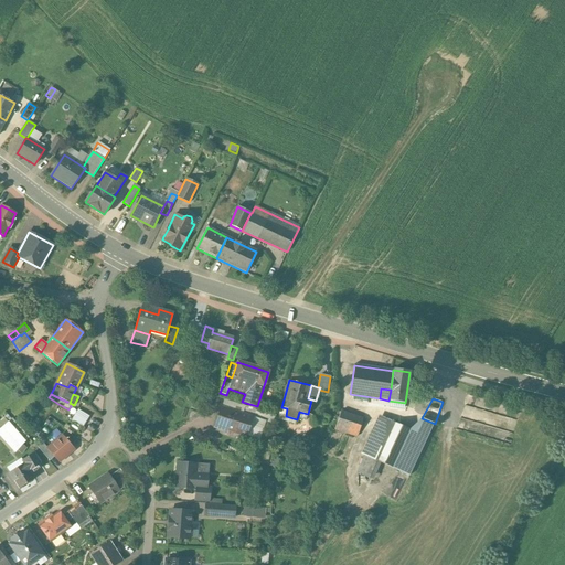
[(68,409),(59,404),(54,409),(64,416),(68,409)]
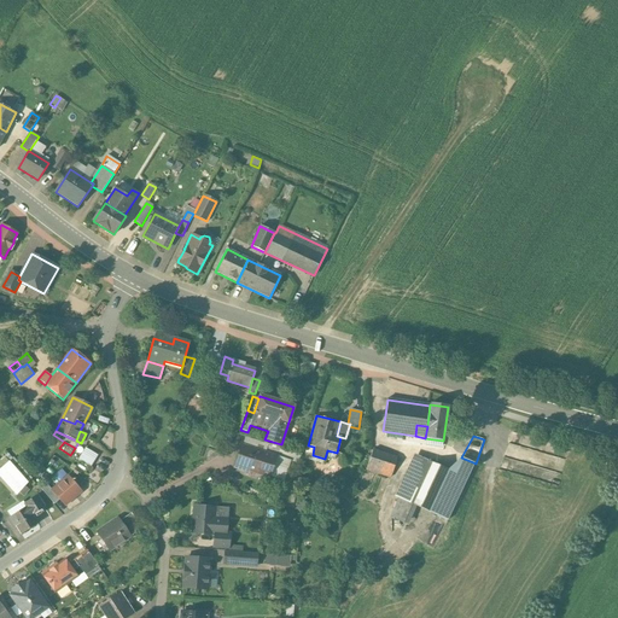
[(266,452),(243,444),(235,466),(269,477),(279,448),(268,444),(266,452)]
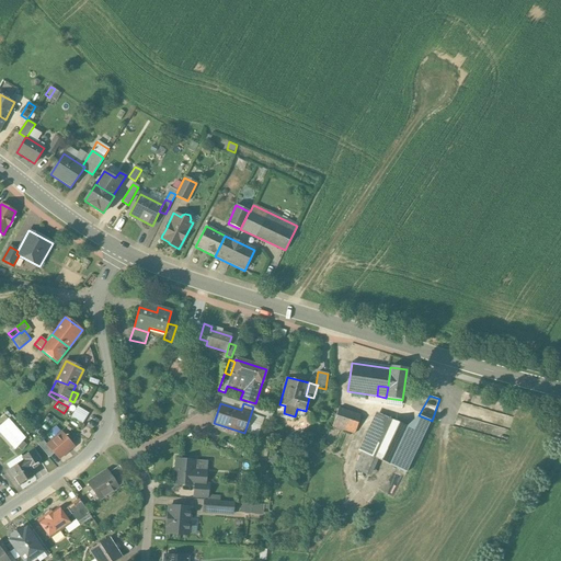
[(54,407),(50,412),(60,418),(64,413),(54,407)]
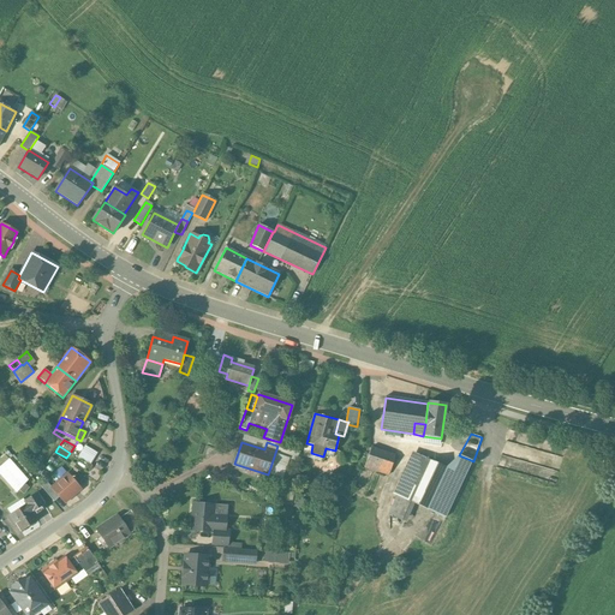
[(97,453),(85,446),(78,458),(90,465),(97,453)]
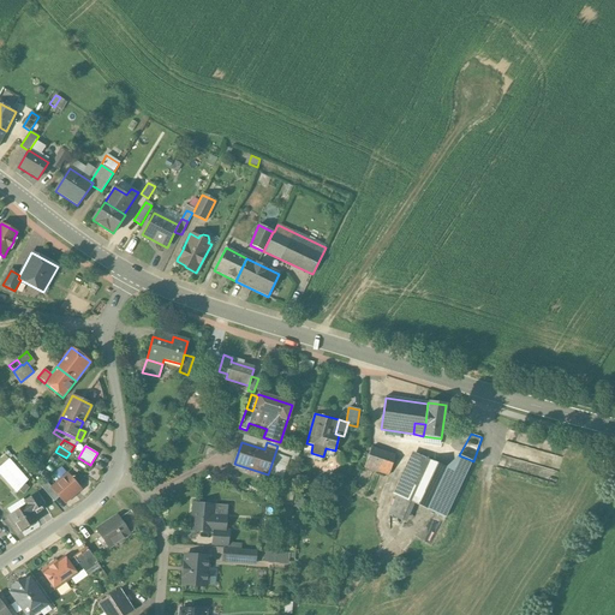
[(395,455),(370,447),(364,466),(388,475),(395,455)]
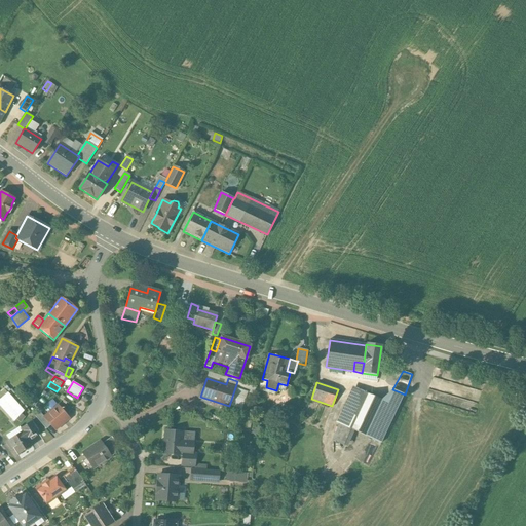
[(366,392),(352,386),(348,395),(362,402),(366,392)]
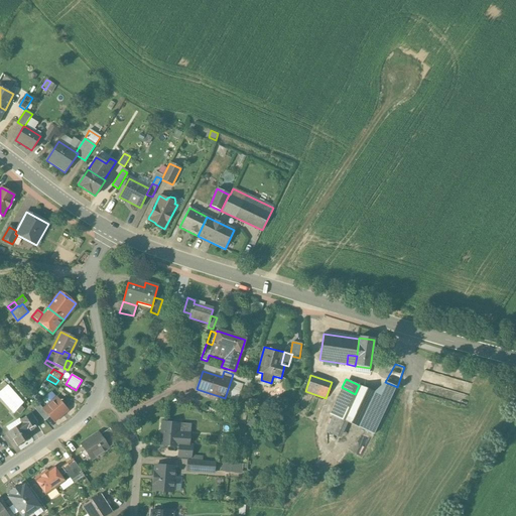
[(26,400),(11,382),(7,385),(0,391),(0,397),(14,413),(26,400)]
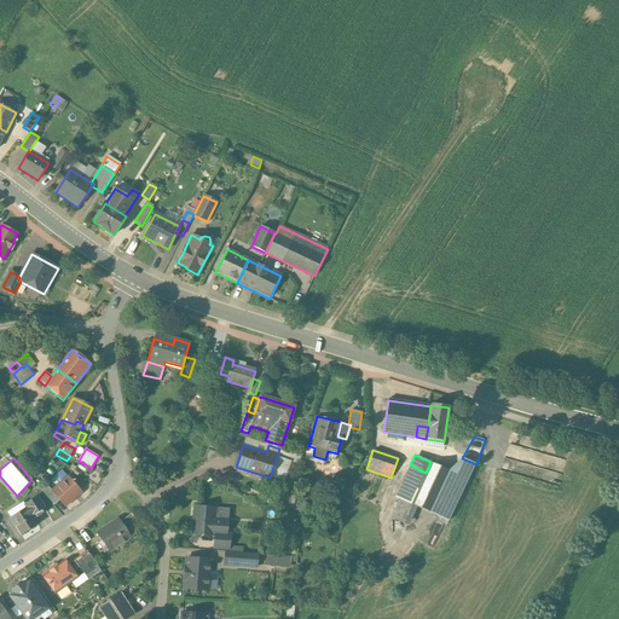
[(462,458),(450,472),(429,513),(447,521),(474,463),(462,458)]
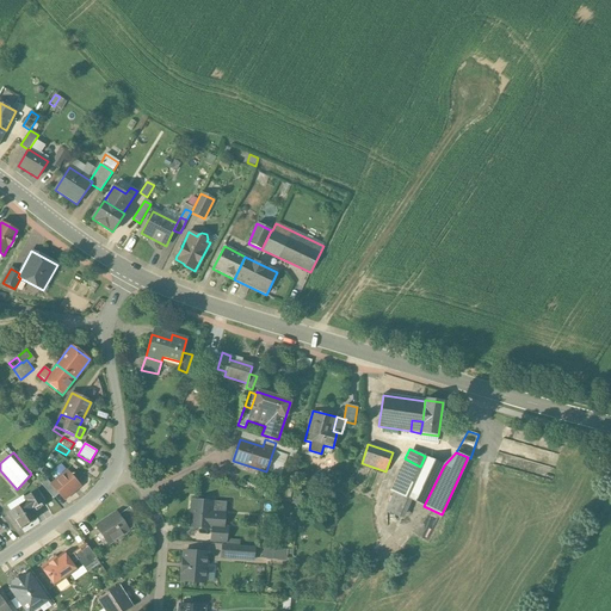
[(420,467),(405,498),(408,499),(424,506),(444,466),(425,456),(420,467)]
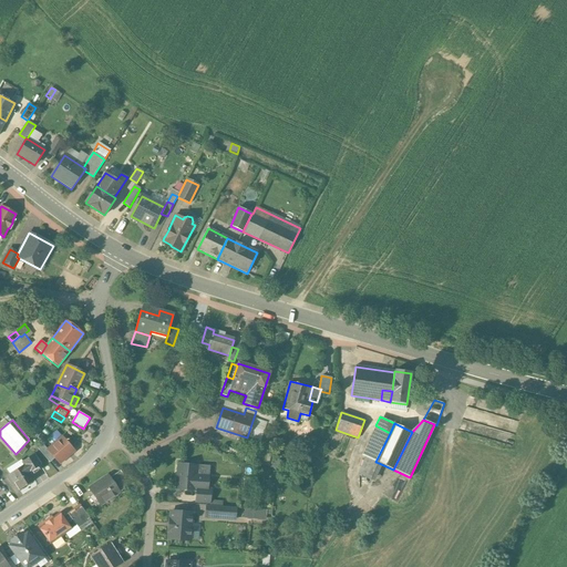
[(375,425),(362,455),(366,457),(375,462),(390,433),(375,425)]
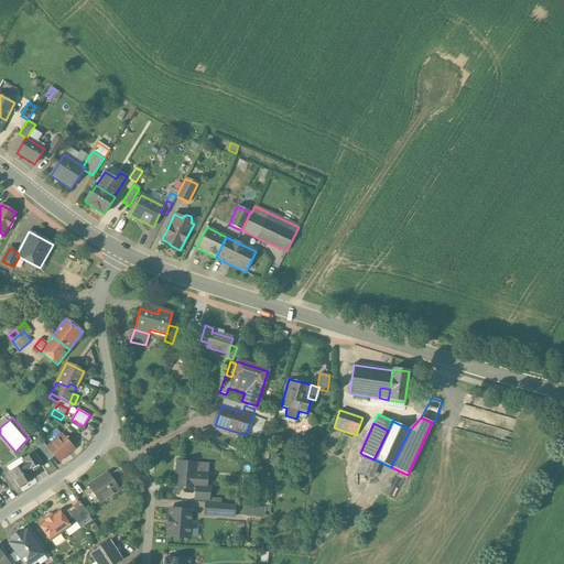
[(74,448),(63,435),(47,448),(54,456),(58,462),(74,448)]
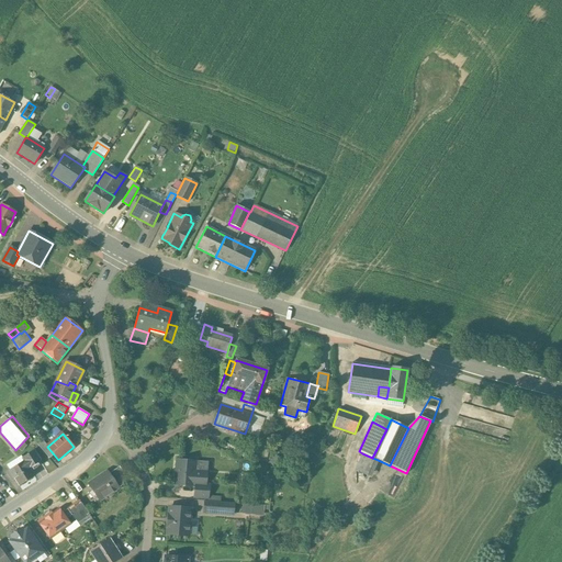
[(47,447),(42,439),(36,444),(49,459),(54,454),(47,447)]
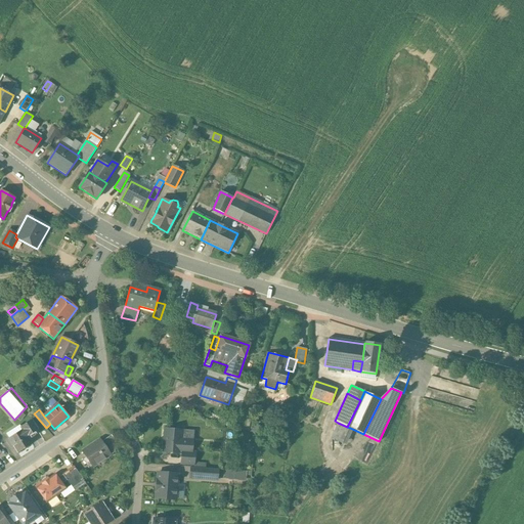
[(31,420),(20,427),(22,430),(7,439),(12,446),(13,446),(18,453),(32,444),(28,437),(37,431),(31,420)]
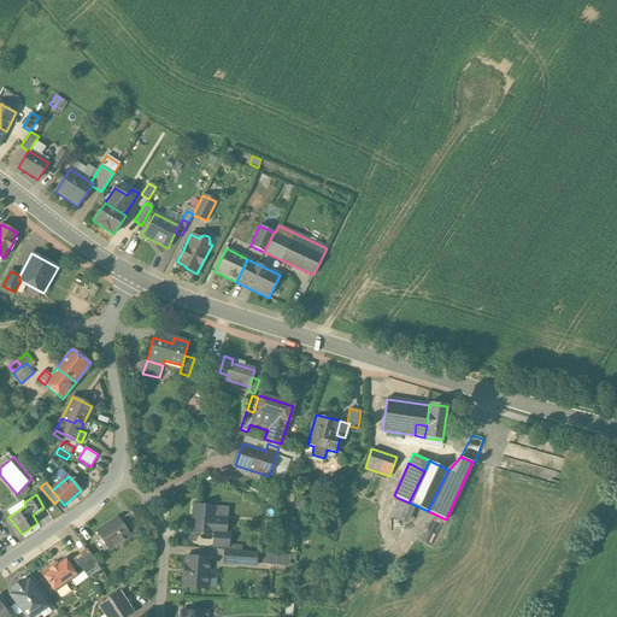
[(398,498),(389,516),(404,523),(412,504),(409,503),(398,498)]
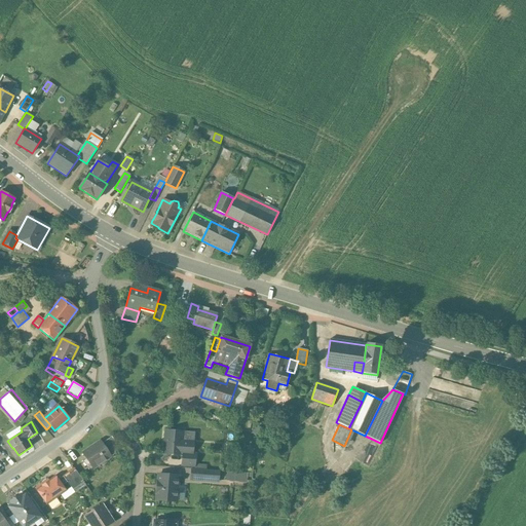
[(182,434),(166,433),(164,452),(183,454),(191,454),(192,445),(182,444),(182,434)]
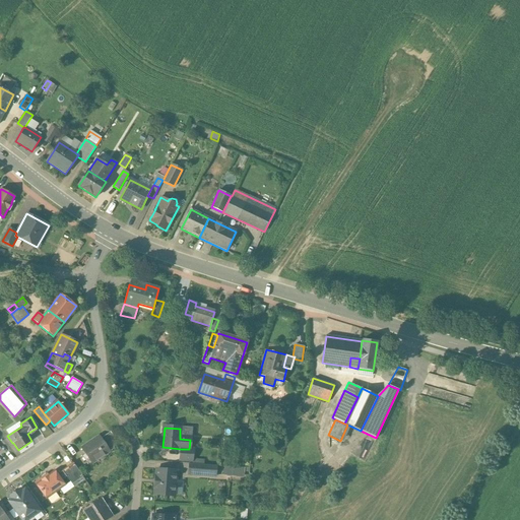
[(119,444),(111,432),(101,438),(110,451),(119,444)]
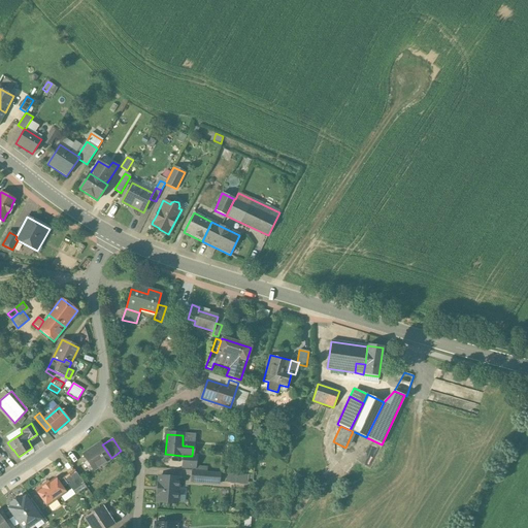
[(101,442),(81,455),(93,470),(111,458),(102,444),(101,442)]
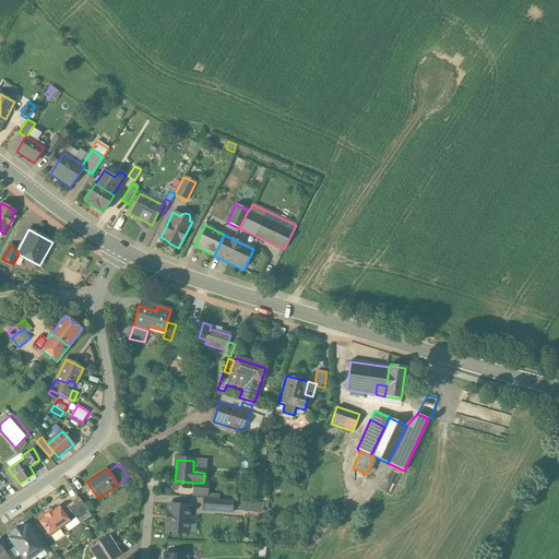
[(203,483),(194,483),(193,495),(206,496),(207,483),(203,483)]
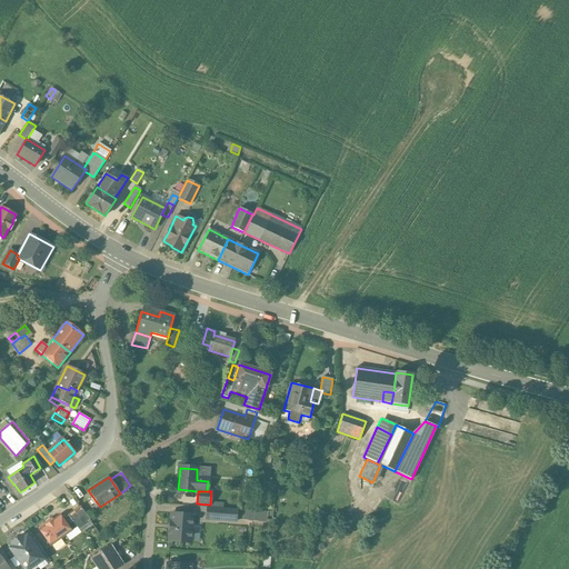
[(80,507),(69,515),(73,521),(72,521),(79,530),(91,521),(80,507)]
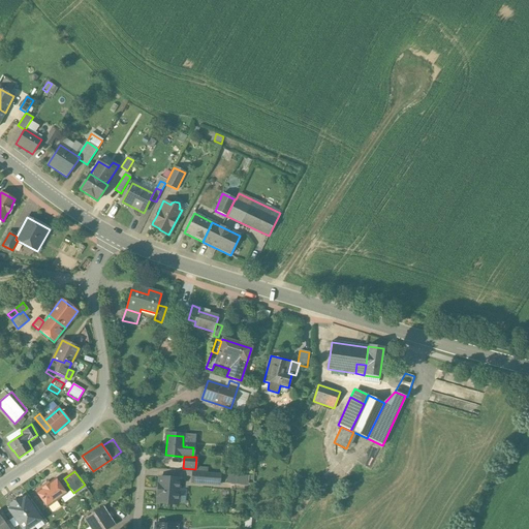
[(208,473),(192,472),(192,483),(208,484),(208,473)]
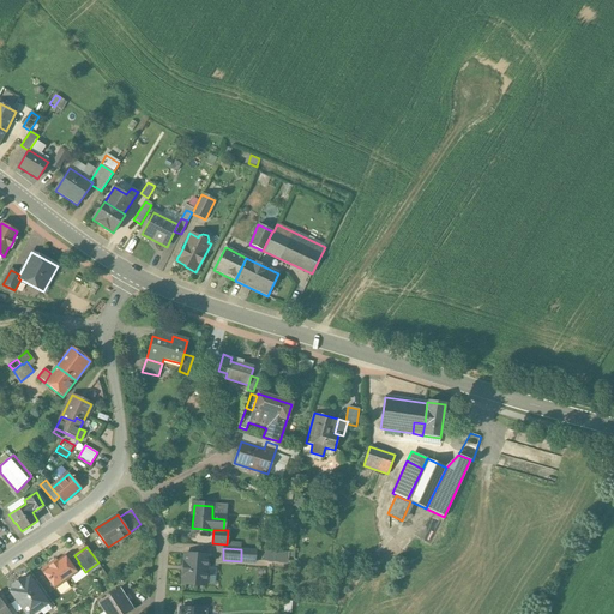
[(265,549),(264,559),(288,564),(289,553),(265,549)]
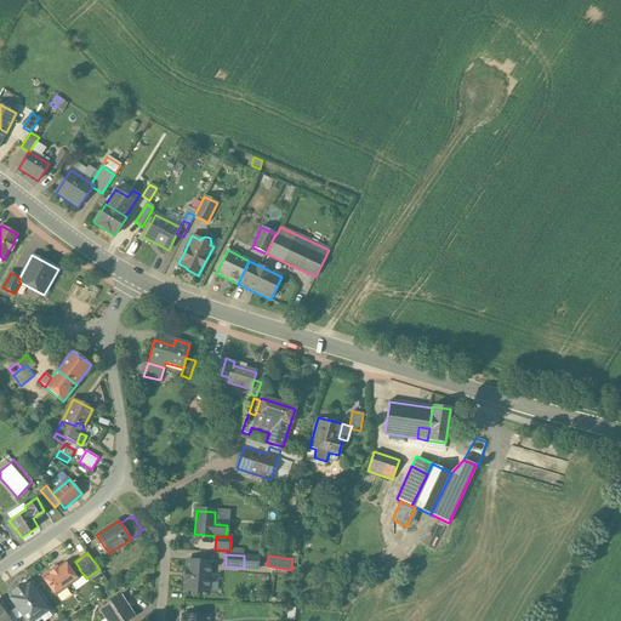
[(210,562),(187,560),(184,591),(208,592),(210,562)]
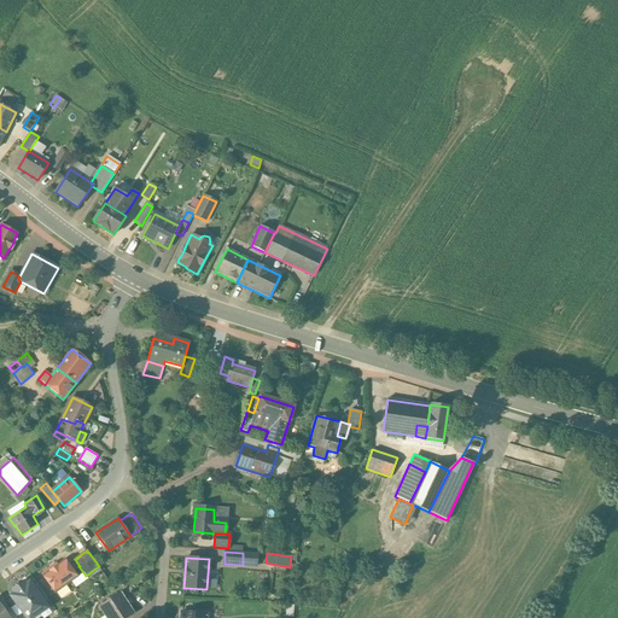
[(65,559),(51,569),(50,567),(41,573),(54,593),(57,592),(62,599),(70,593),(65,586),(77,577),(73,571),(79,566),(80,566),(75,559),(68,564),(65,559)]
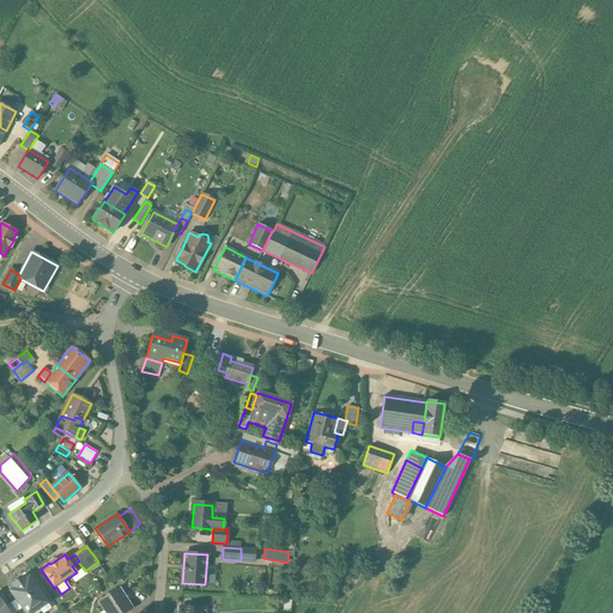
[(119,588),(98,601),(105,612),(125,612),(133,608),(119,588)]
